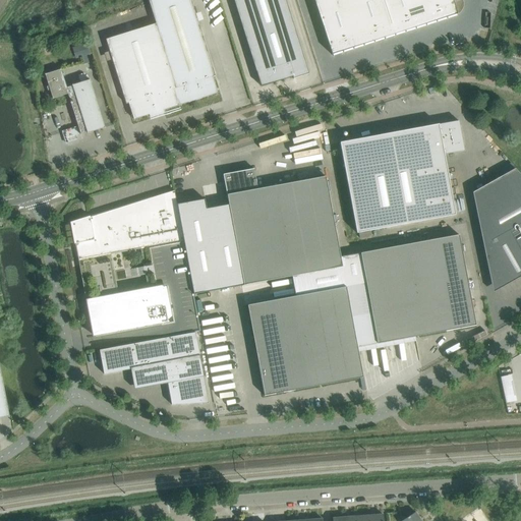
[(150,0),(149,0),(156,23),(106,40),(126,104),(128,104),(133,120),(149,115),(150,117),(164,113),(163,110),(218,94),(213,77),(215,76),(190,0),(150,0)]
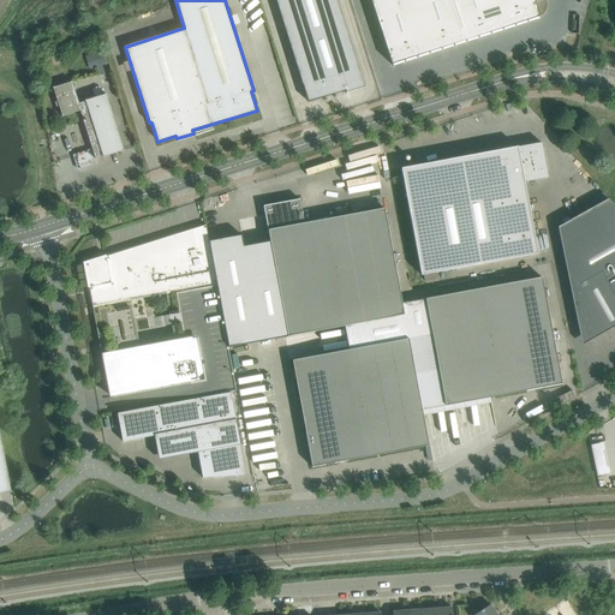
[(365,88),(344,22),(336,0),(275,0),(308,102),(345,90),(346,94),(365,88)]
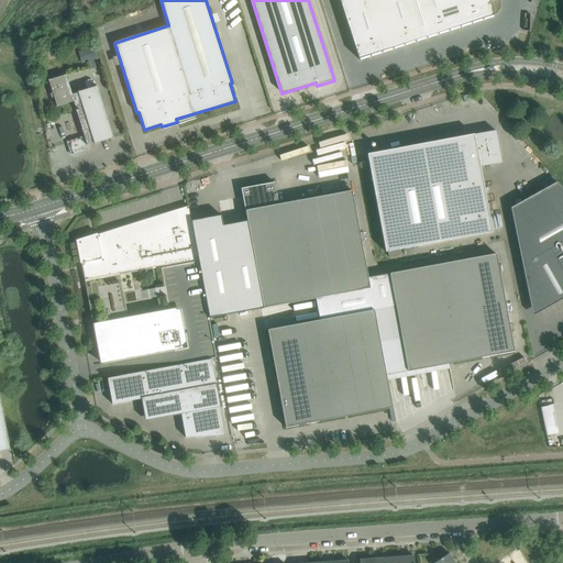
[(488,0),(339,0),(359,59),(494,15),(488,0)]
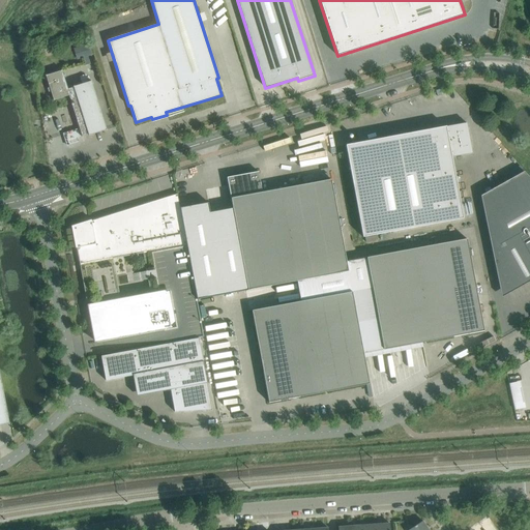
[(89,62),(88,57),(92,56),(88,45),(74,49),(78,60),(83,58),(85,64),(89,62)]
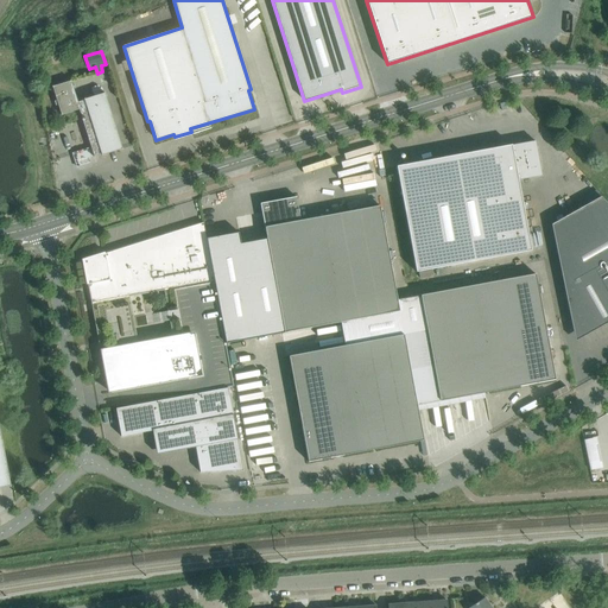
[(70,81),(52,87),(61,115),(78,109),(92,149),(73,154),(77,168),(90,163),(89,158),(94,157),(94,158),(101,156),(122,150),(105,93),(83,99),(84,100),(77,102),(70,81)]
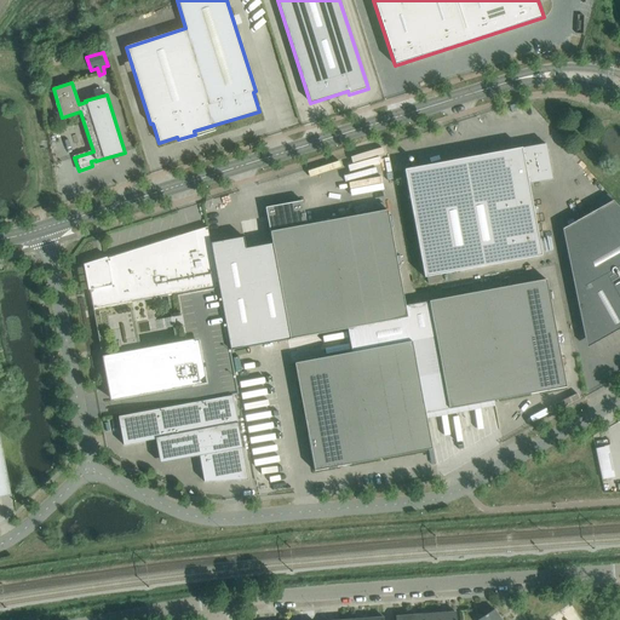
[(545,143),(405,170),(425,277),(426,277),(438,275),(543,256),(529,184),(552,179),(545,143)]
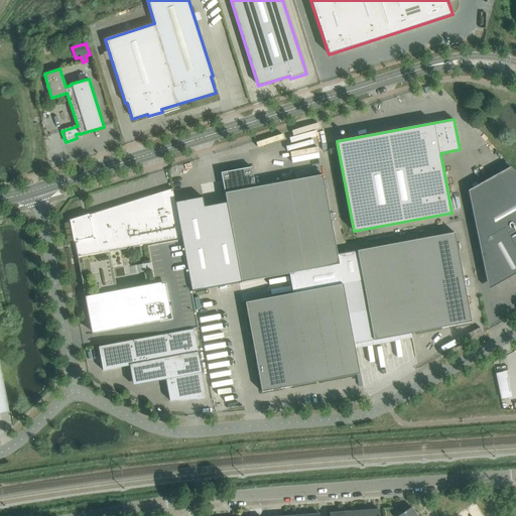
[(203,198),(175,203),(191,291),(241,282),(289,274),(339,265),(337,255),(323,174),(255,187),(251,167),(221,173),(226,201),(204,206),(203,198)]
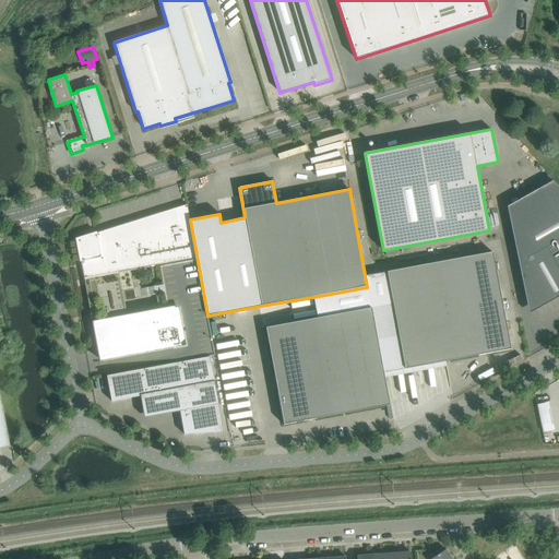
[(558,188),(552,181),(507,206),(528,314),(558,296),(558,188)]
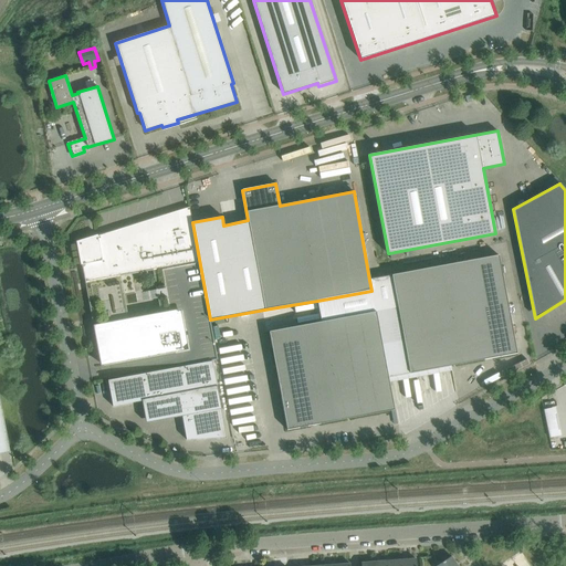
[(178,210),(77,242),(85,282),(101,367),(170,354),(173,368),(211,360),(218,359),(210,320),(199,261),(191,222),(189,207),(178,210)]
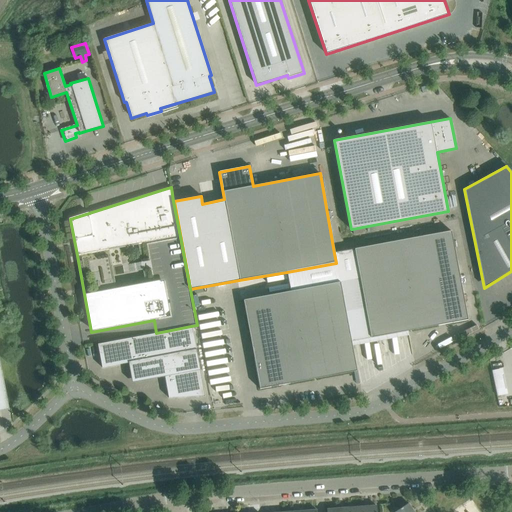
[(336,263),(287,272),(290,291),(340,282),(350,280),(355,309),(361,339),(468,320),(451,231),(354,249),(334,253),(336,263)]
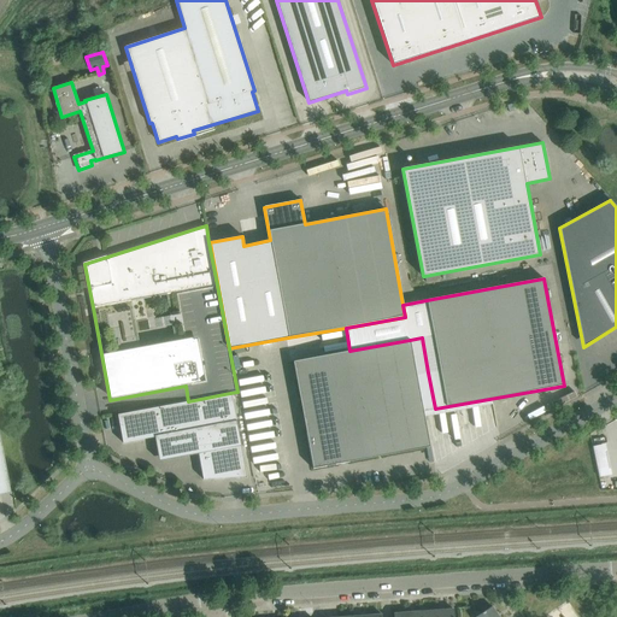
[(350,351),(293,362),(306,433),(312,469),(350,462),(429,447),(423,411),(435,409),(428,372),(422,338),(410,340),(350,351)]
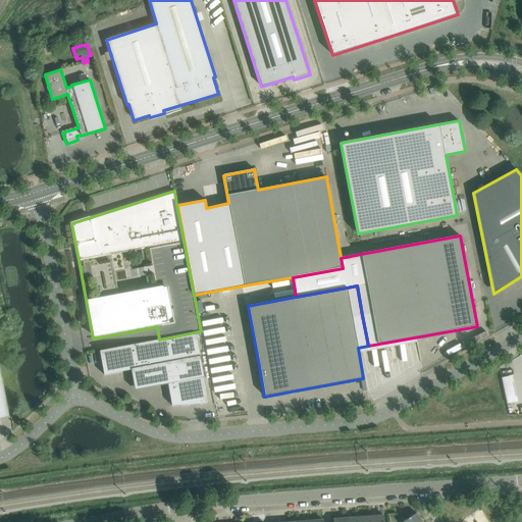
[(159,340),(99,351),(104,375),(131,370),(135,390),(167,383),(171,406),(209,404),(196,332),(195,332),(159,340)]
